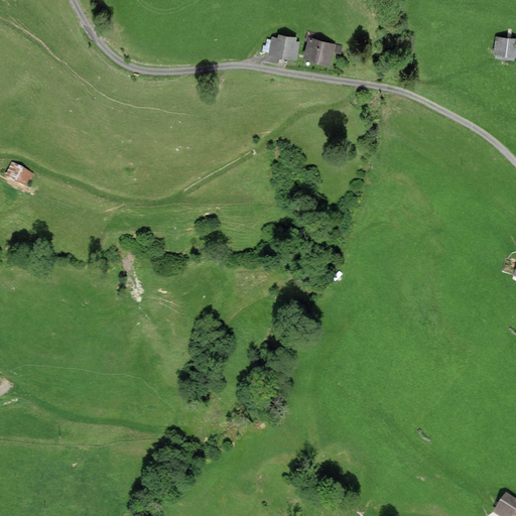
[(299,39),(274,34),(269,55),(294,60),(299,39)]
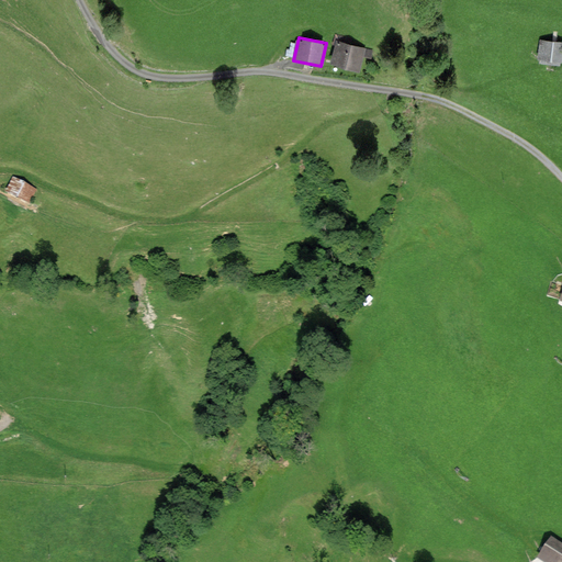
[(364,48),(337,42),(330,66),(359,72),(364,48)]
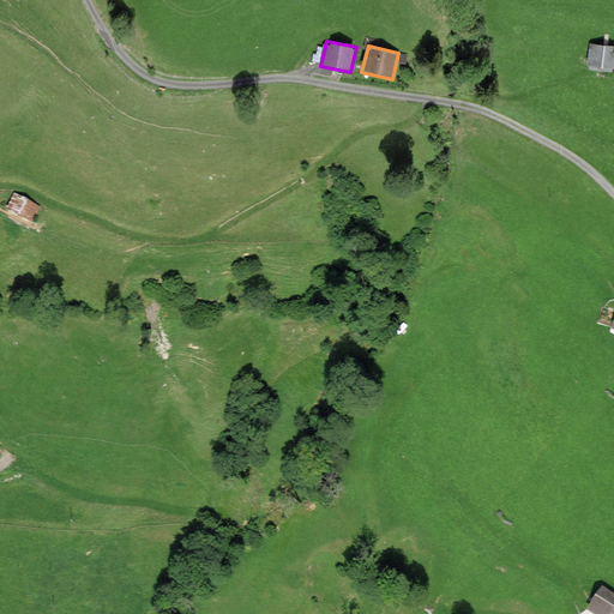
[(611,50),(583,47),(579,68),(608,72),(611,50)]
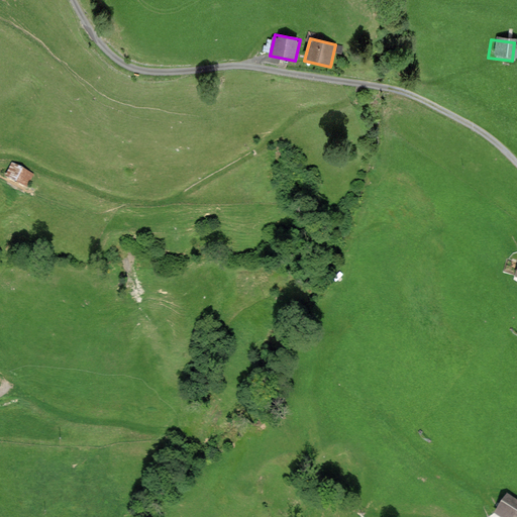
[(34,178),(11,165),(3,179),(25,192),(34,178)]
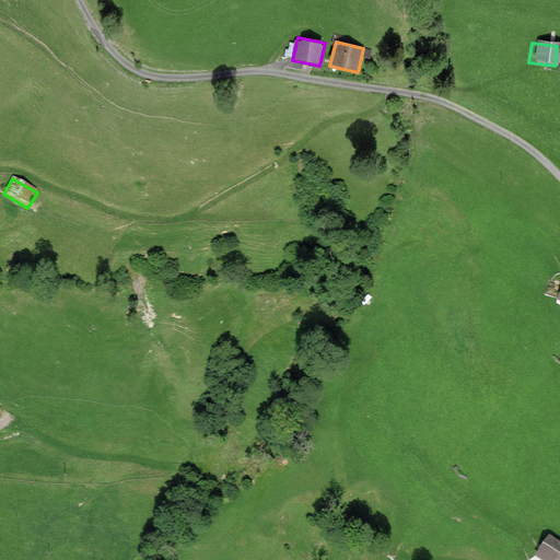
[(559,559),(559,549),(545,539),(531,559),(532,559),(559,559)]
